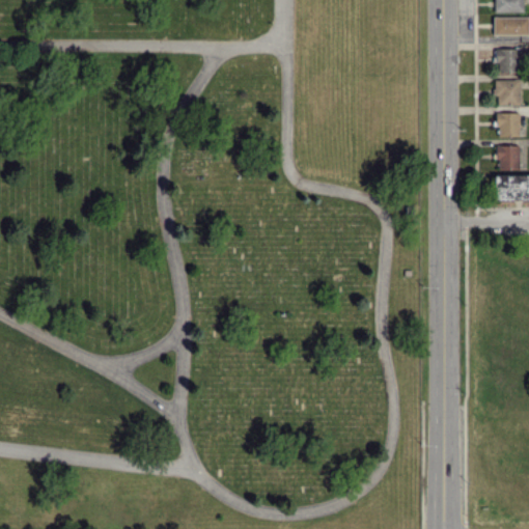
[(525,14),(524,0),(495,0),(495,14),(525,14)]
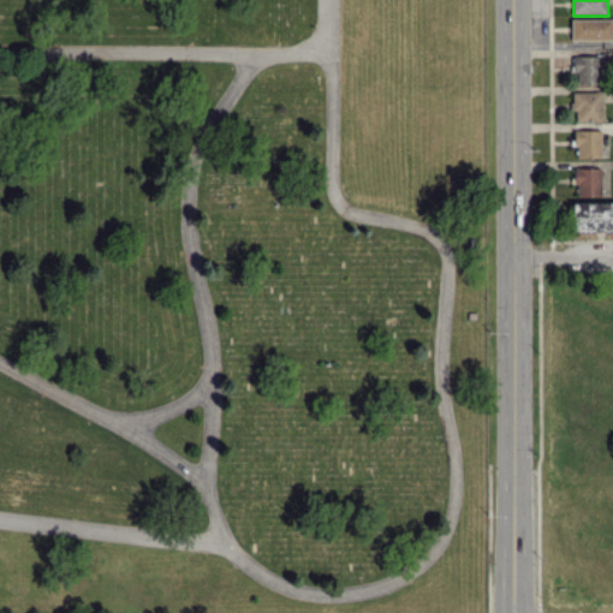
[(612,21),(573,21),(573,42),(612,42),(612,21)]
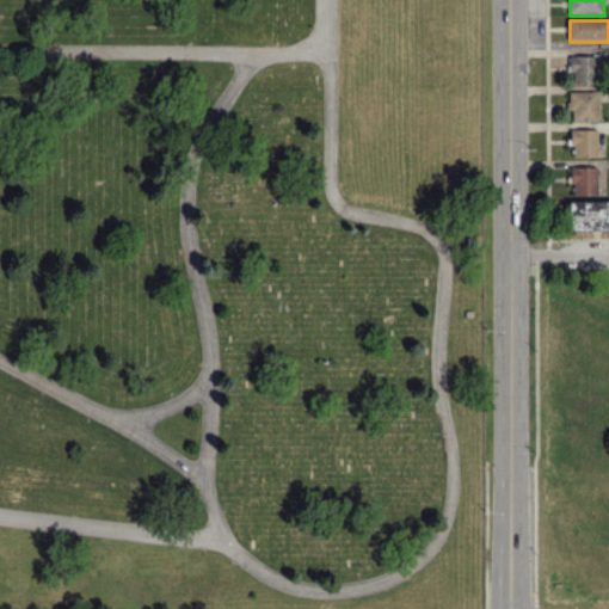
[(598,57),(572,59),(572,86),(598,85),(598,57)]
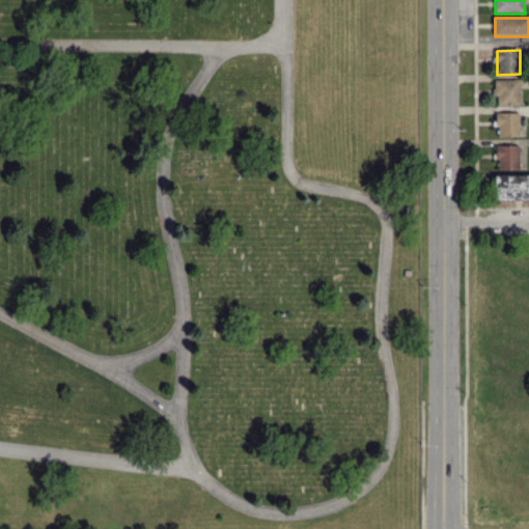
[(522,106),(521,81),(497,81),(497,107),(522,106)]
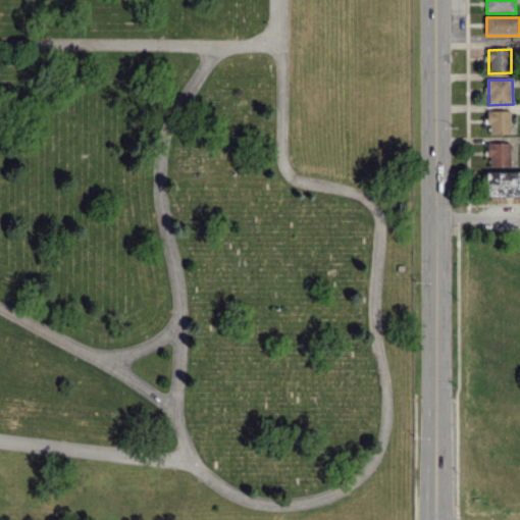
[(489,136),(511,135),(511,112),(489,112),(489,136)]
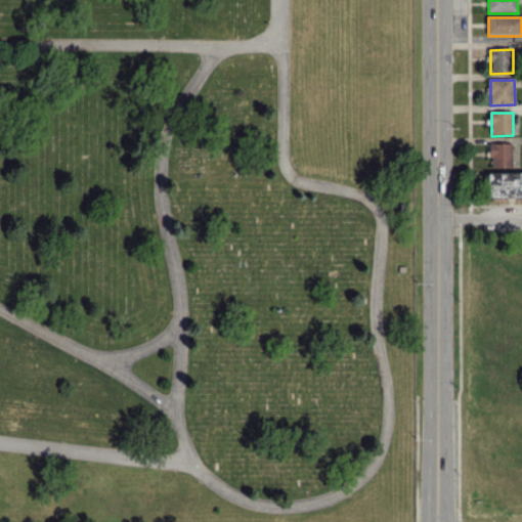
[(491,168),(513,168),(513,145),(491,145),(491,168)]
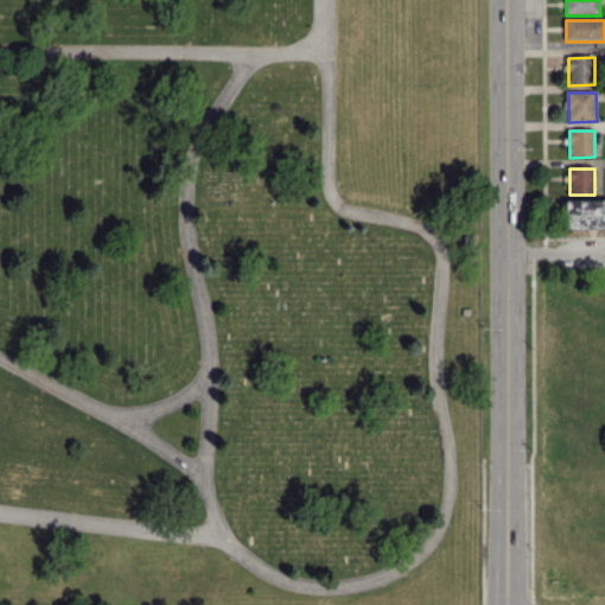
[(604,202),(567,202),(566,230),(604,230),(604,202)]
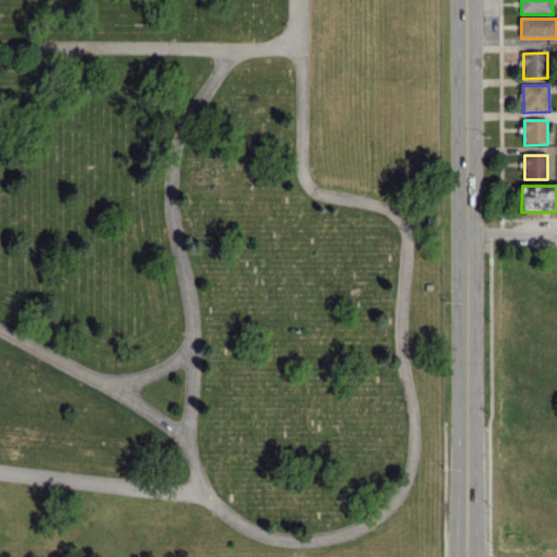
All buildings are outlined.
